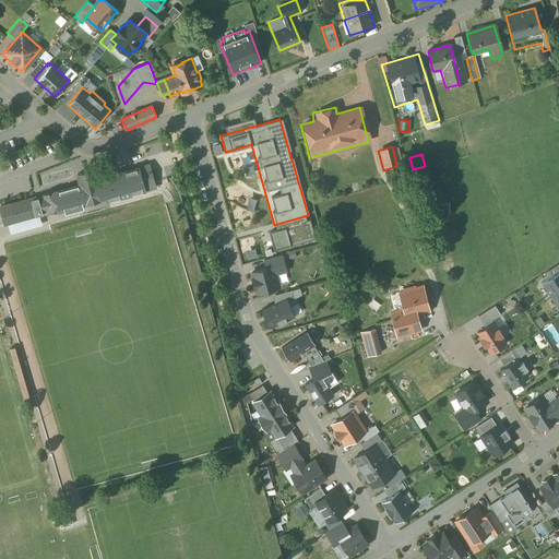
[(75,185),(4,204),(11,227),(151,191),(146,175),(132,179),(129,169),(97,177),(94,167),(72,173),(75,185)]
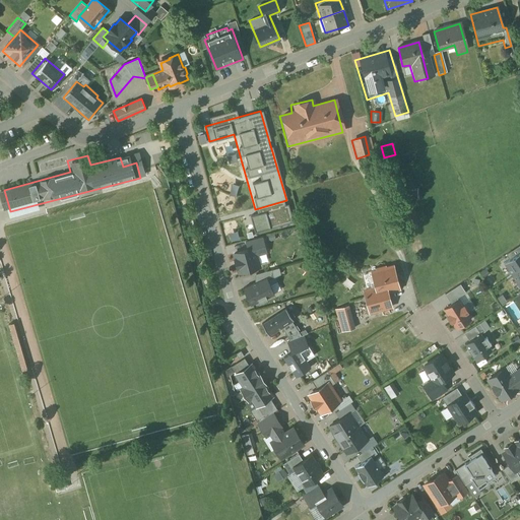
[(398,171),(388,175),(391,181),(401,177),(398,171)]
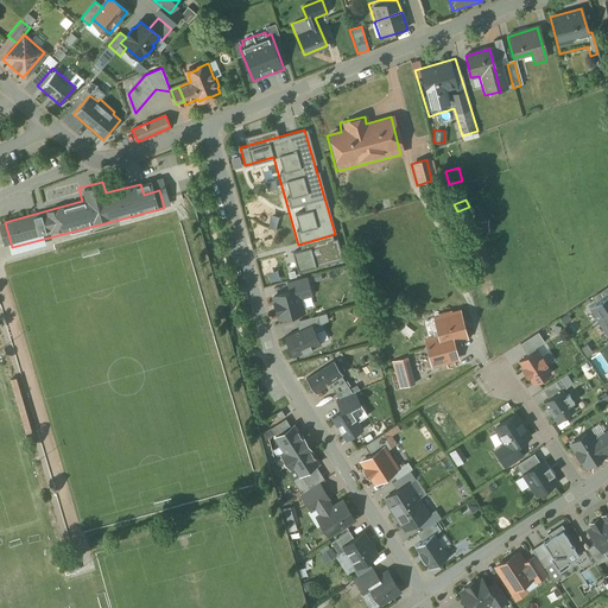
[(308,248),(290,253),(295,271),(314,266),(308,248)]
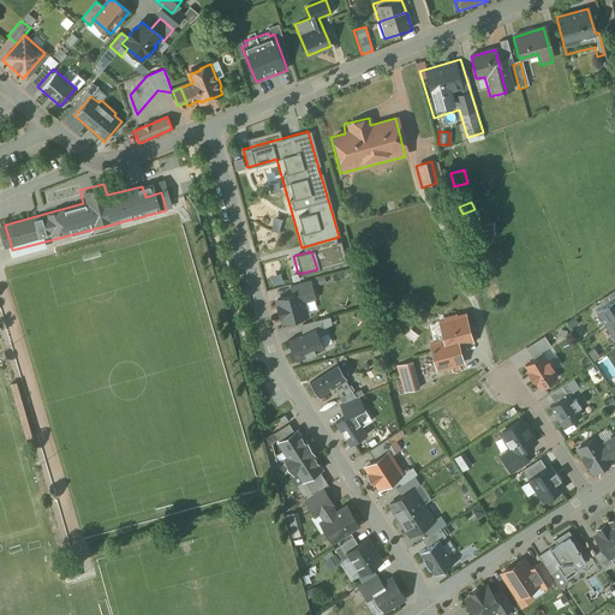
[(291,297),(275,300),(281,324),(308,318),(304,303),(316,299),(310,280),(287,286),(291,297)]
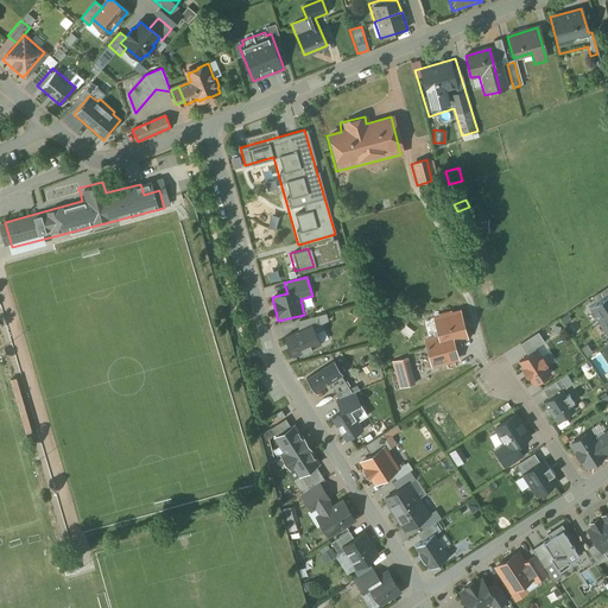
[(607,295),(589,308),(599,321),(607,315),(607,295)]
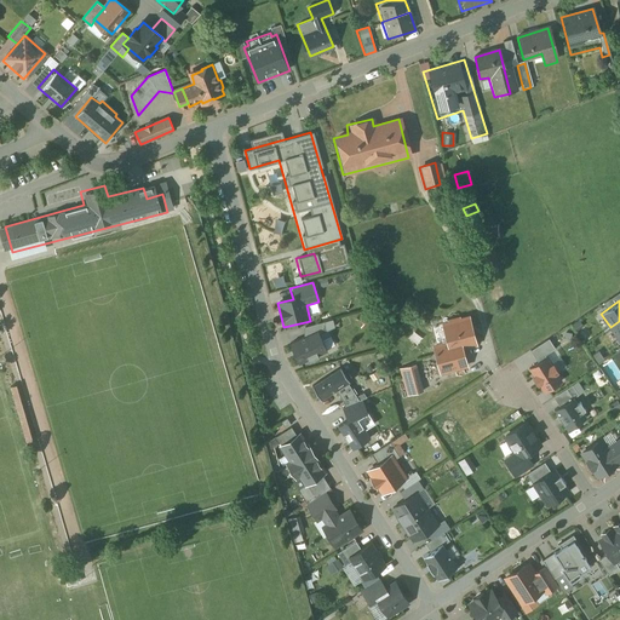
[(459,317),(448,320),(449,322),(443,325),(448,343),(451,350),(465,346),(476,343),(469,317),(460,320),(459,317)]
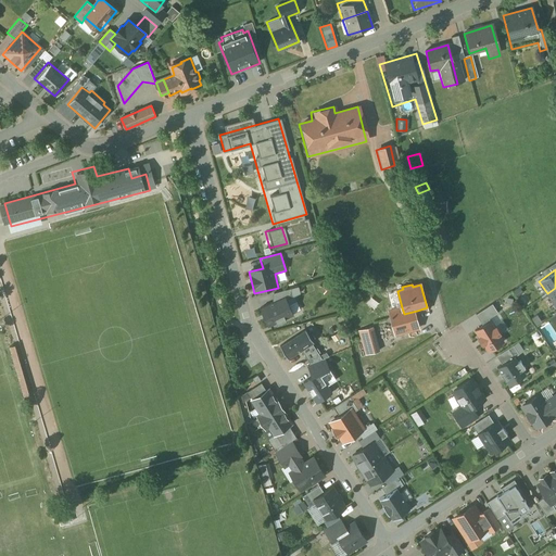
[(283,297),(258,310),(268,328),(293,315),(283,297)]
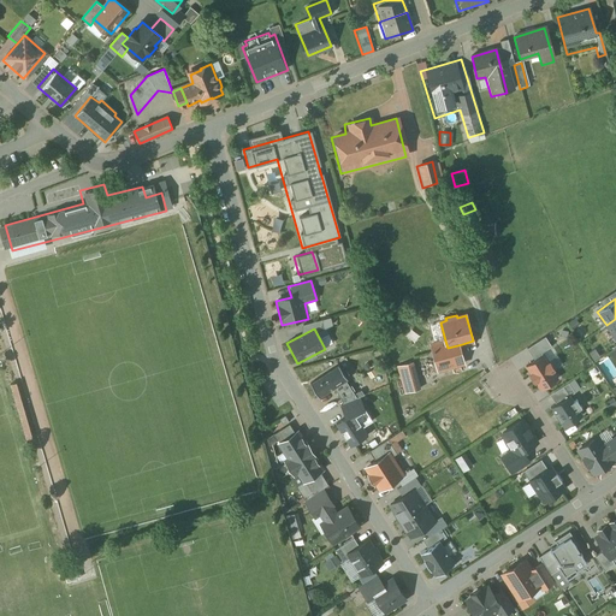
[(545,336),(527,348),(535,360),(543,355),(542,353),(552,347),(545,336)]
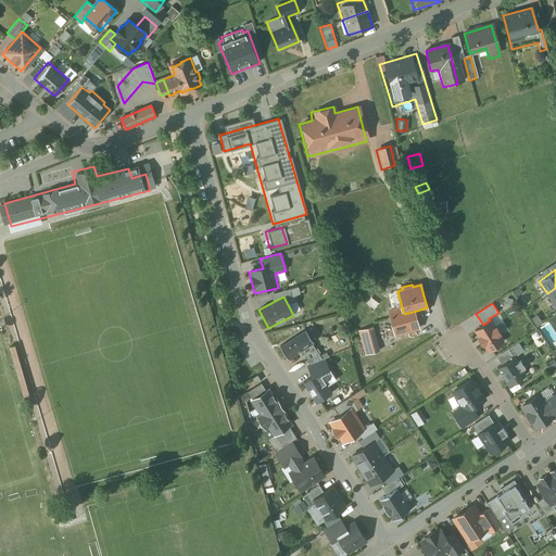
[(417,311),(404,314),(402,307),(390,311),(395,332),(418,327),(415,314),(417,311)]
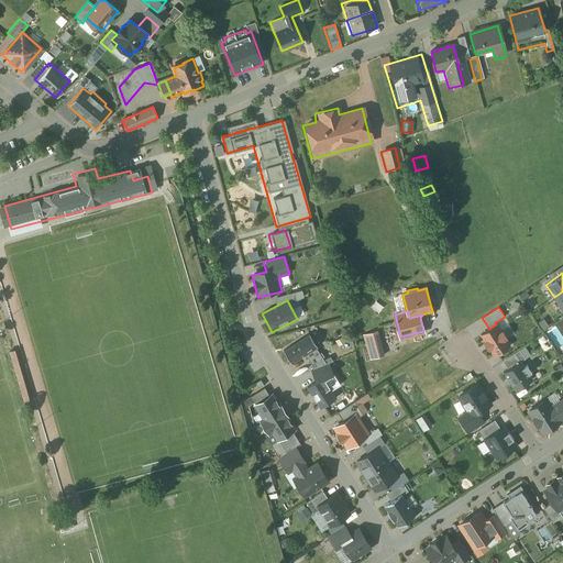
[(489,329),(481,334),(485,341),(484,342),(488,350),(490,349),(495,355),(510,345),(506,339),(507,338),(503,330),(500,331),(496,324),(489,329)]
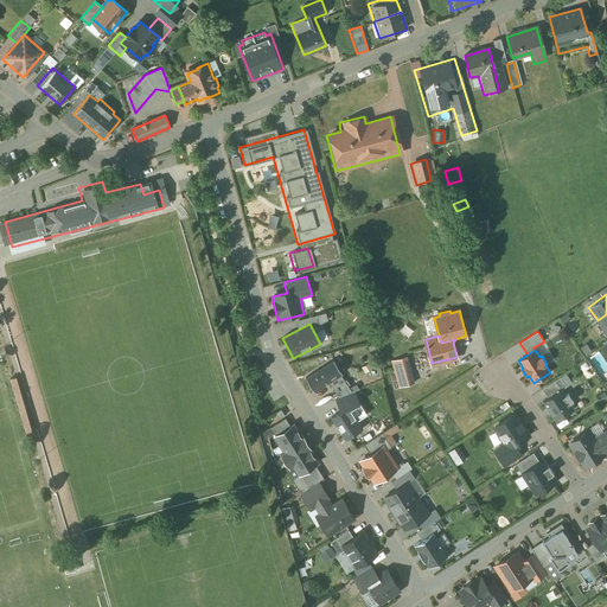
[(407,357),(393,360),(395,368),(401,387),(414,383),(407,357)]
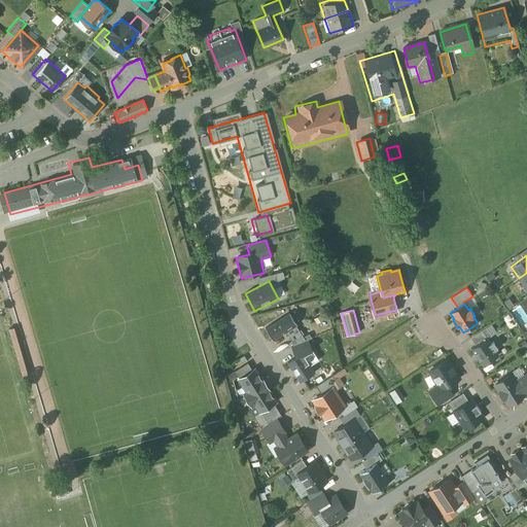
[(288,315),(270,327),(276,339),(295,325),(288,315)]
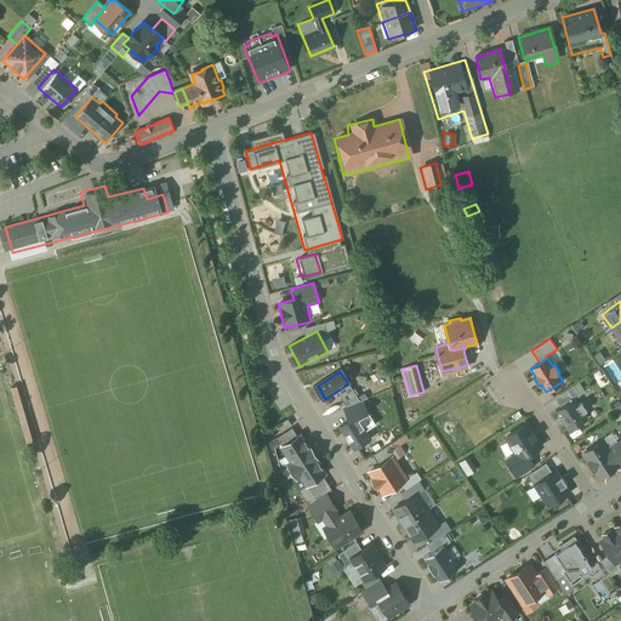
[(575,402),(558,412),(570,431),(587,420),(575,402)]
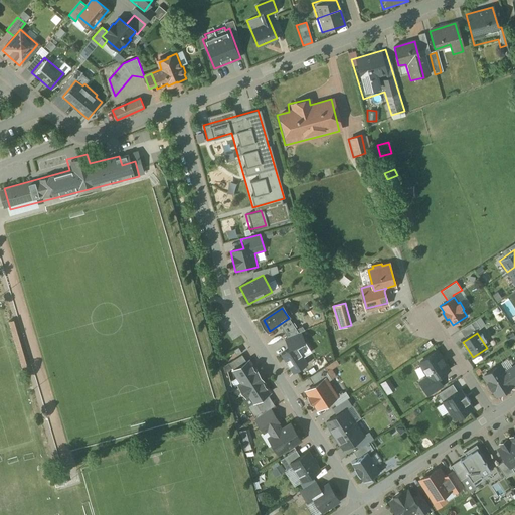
[(223,354),(229,367),(245,361),(240,347),(223,354)]
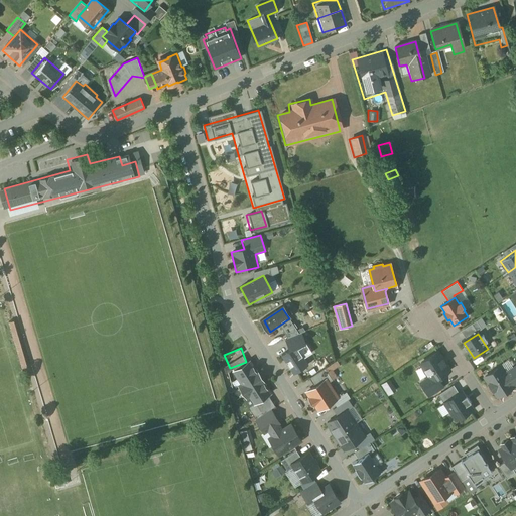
[(306,366),(297,352),(285,359),(294,374),(306,366)]
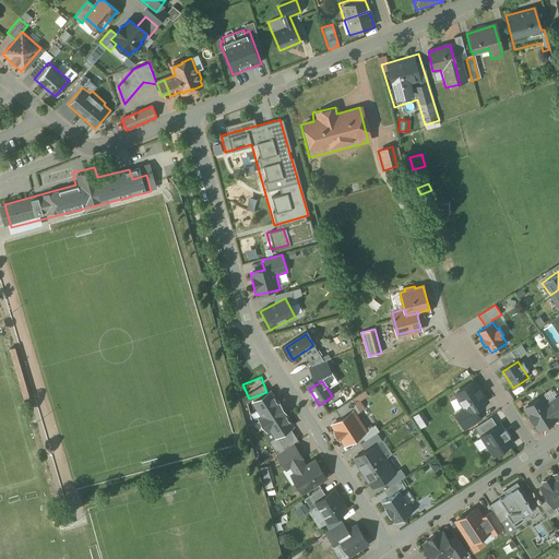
[(474,381),(455,393),(465,408),(468,413),(474,409),(487,401),(479,389),(474,381)]
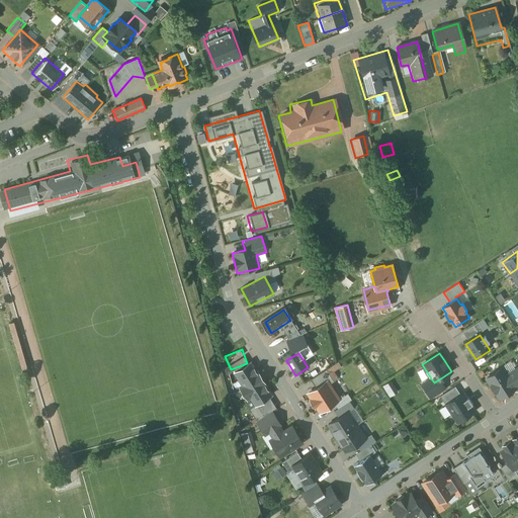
[(262,379),(251,361),(231,373),(242,392),(262,379)]
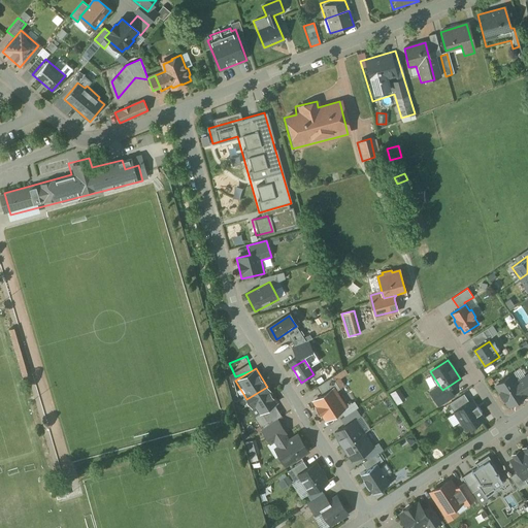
[(337,389),(343,386),(340,377),(347,374),(344,369),(331,375),(337,389)]
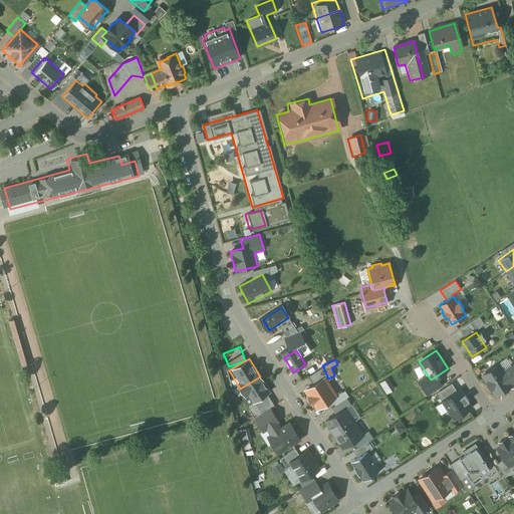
[(499,362),(483,373),(495,392),(513,378),(513,363),(504,370),(499,362)]
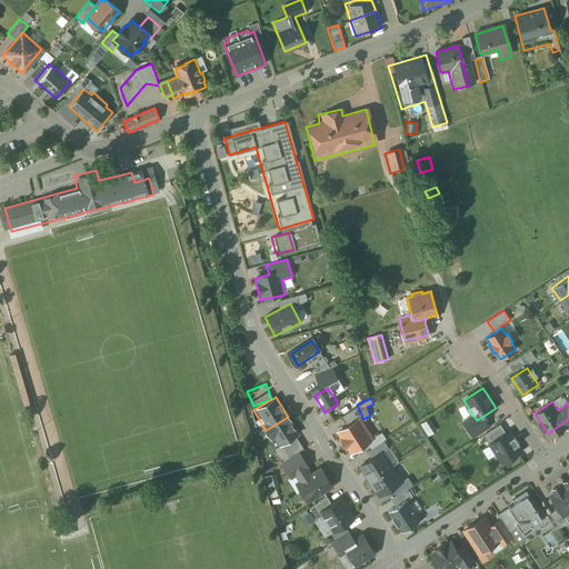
[(337,427),(360,413),(357,408),(333,420),(337,427)]
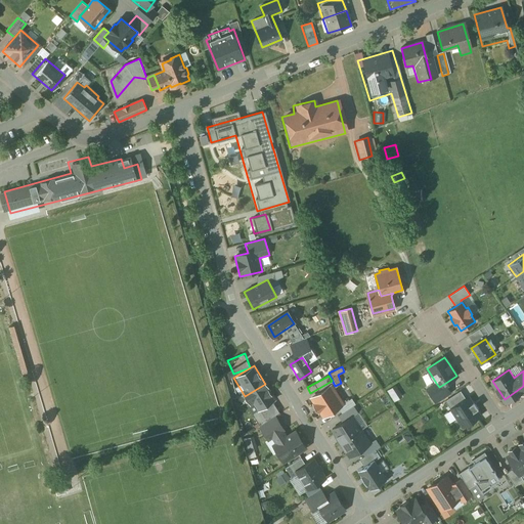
[(444,384),(439,387),(436,383),(427,389),(434,399),(435,401),(449,392),(444,384)]
